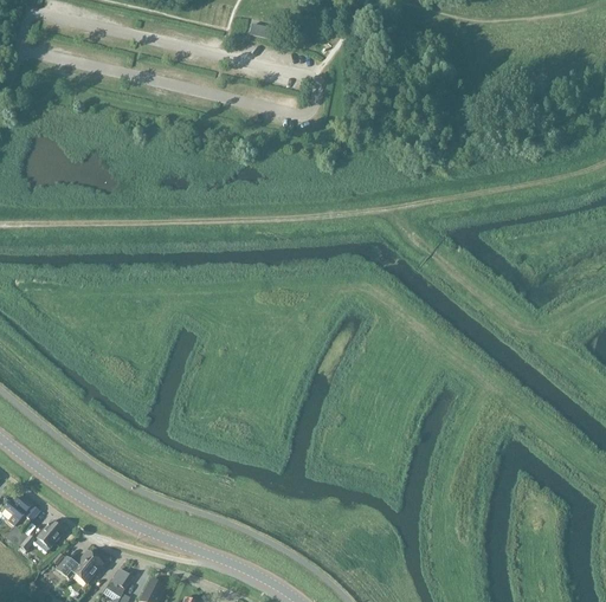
[(252,23),(250,32),(269,37),(271,26),(252,23)]
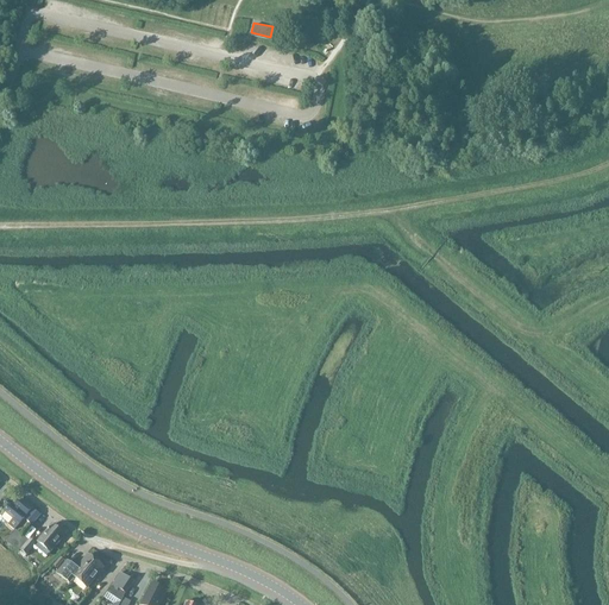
[(8,502),(4,508),(12,516),(7,522),(14,527),(23,516),(31,522),(39,511),(19,495),(12,504),(8,502)]
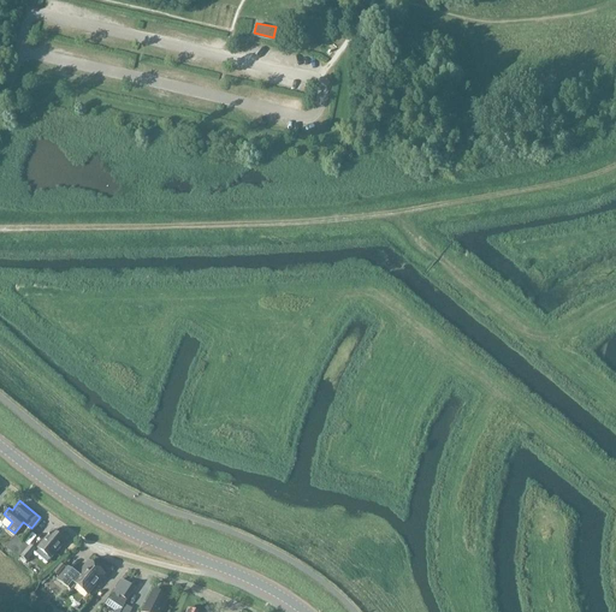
[(51,556),(65,539),(53,528),(37,546),(51,556)]
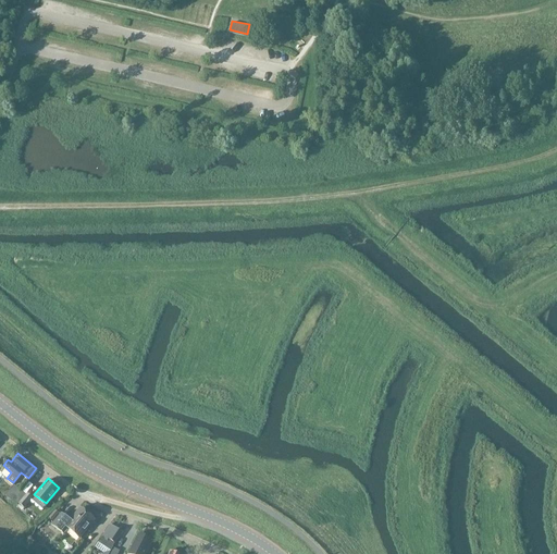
[(24,506),(33,496),(27,491),(25,493),(19,501),(24,506)]
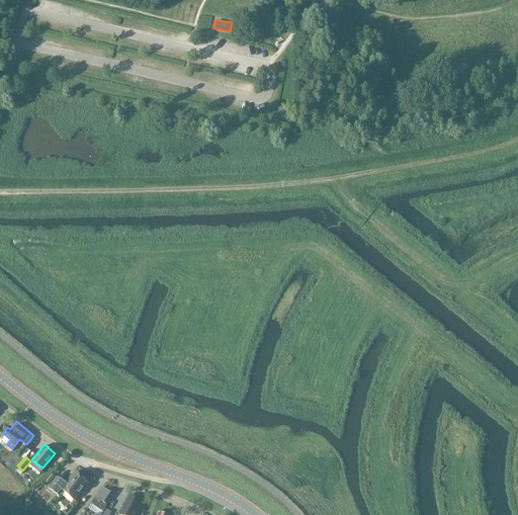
[(74,497),(87,481),(75,470),(66,482),(57,476),(49,486),(60,494),(64,489),(74,497)]
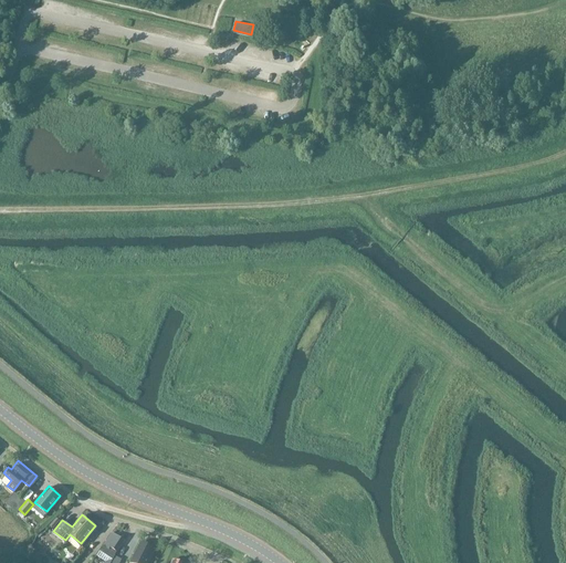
[(116,549),(124,538),(112,530),(103,543),(109,548),(111,545),(116,549)]
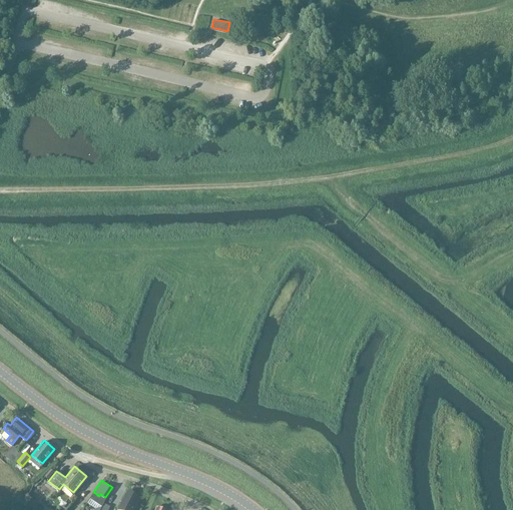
[(127,490),(118,508),(122,509),(132,509),(139,496),(127,490)]
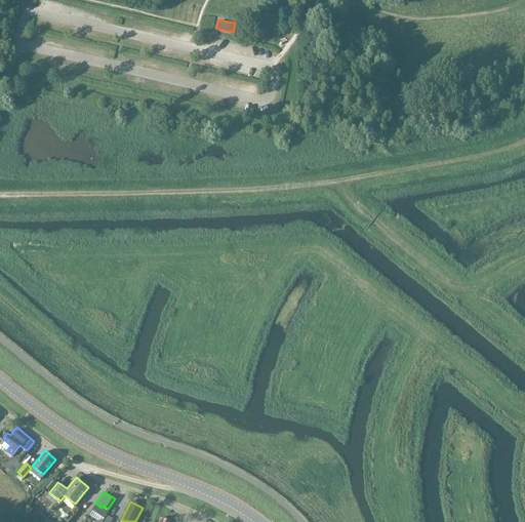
[(109,521),(113,517),(106,513),(101,521),(109,521)]
